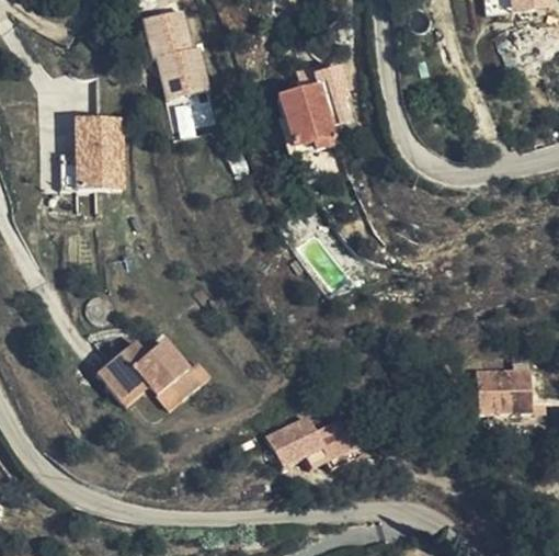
[(160,93),(209,89),(204,40),(190,41),(186,6),(151,9),(160,93)]
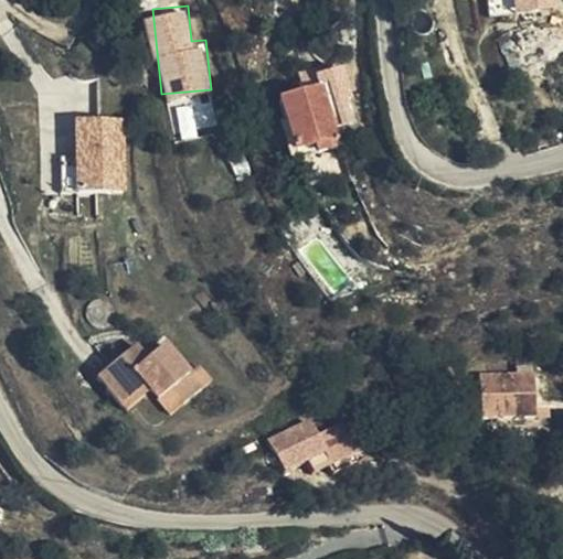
[(331,29),(331,36),(333,41),(338,45),(342,46),(349,45),(353,42),(357,38),(357,32),(356,27),(351,22),(347,21),(341,20),(338,22),(333,25),(331,29)]
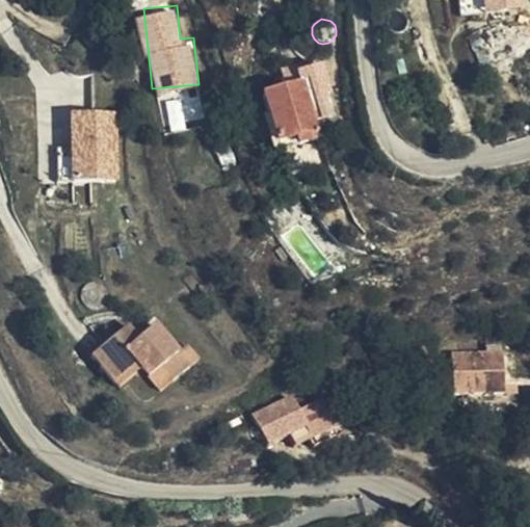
[(300,143),(321,136),(316,121),(313,110),(305,82),(263,94),(279,140),(296,134),(299,140),(300,143)]
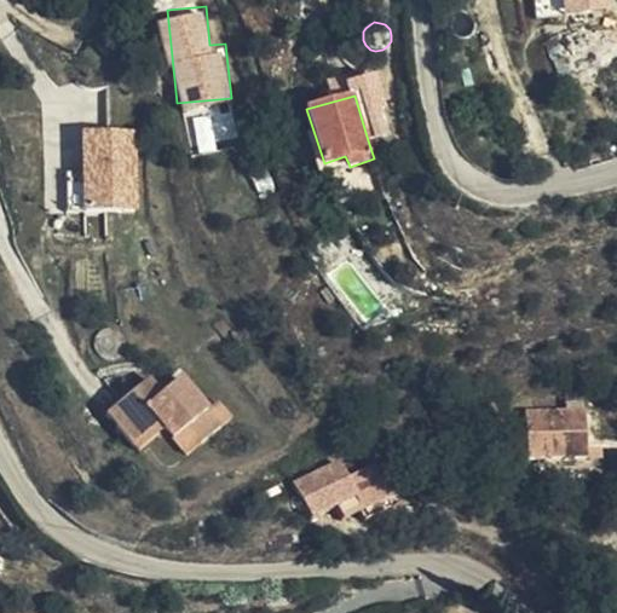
[(364,128),(368,140),(376,138),(373,125),(364,128)]
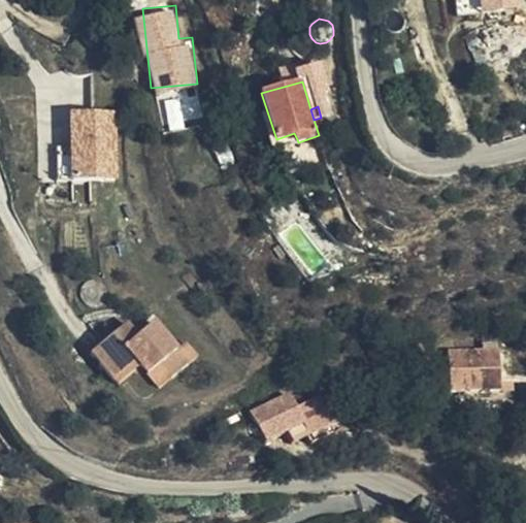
[(66,139),(57,139),(58,161),(66,161),(66,139)]
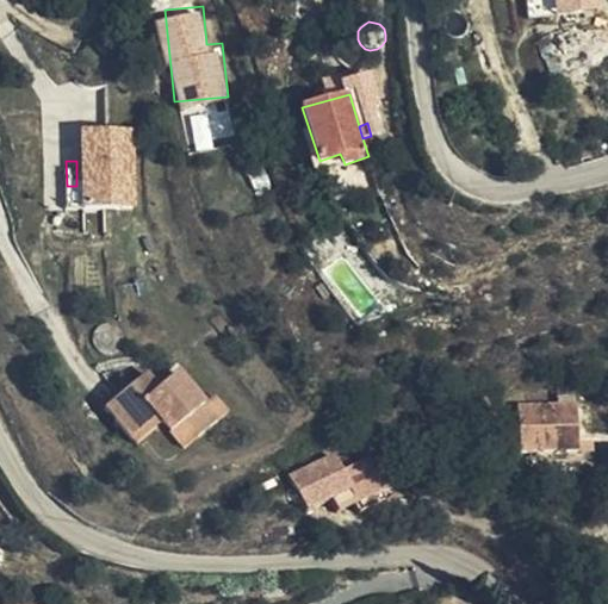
[(76,161),(76,186),(78,209),(103,209),(101,161),(76,161)]
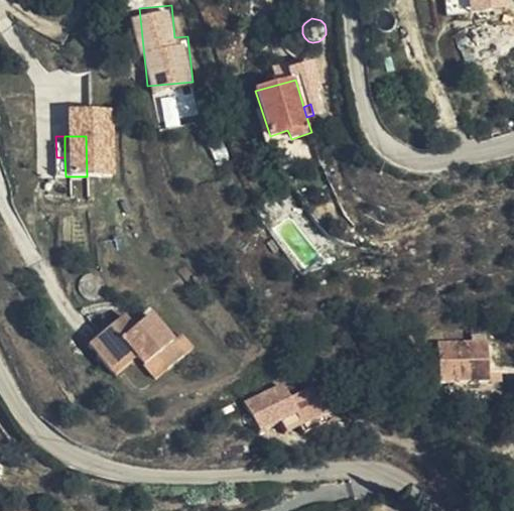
[(81,281),(81,287),(84,293),(89,296),(94,297),(100,295),(104,292),(106,285),(106,279),(103,275),(101,273),(96,271),(90,271),(85,273),(82,276),(81,281)]
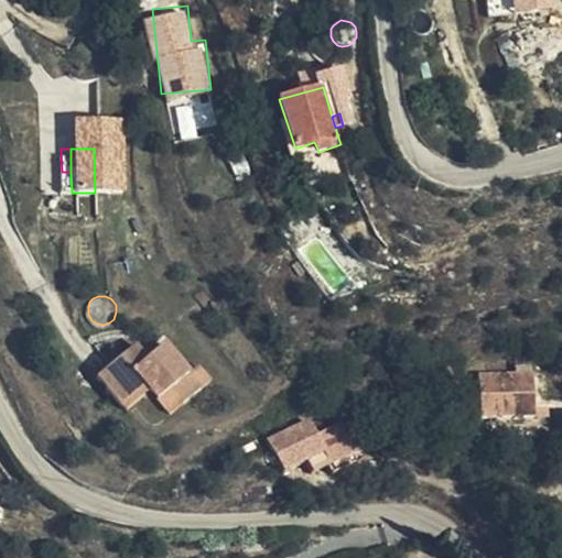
[(184,403),(203,386),(191,371),(165,341),(148,356),(136,368),(123,353),(98,375),(120,402),(144,383),(150,389),(159,398),(171,387),(184,403)]
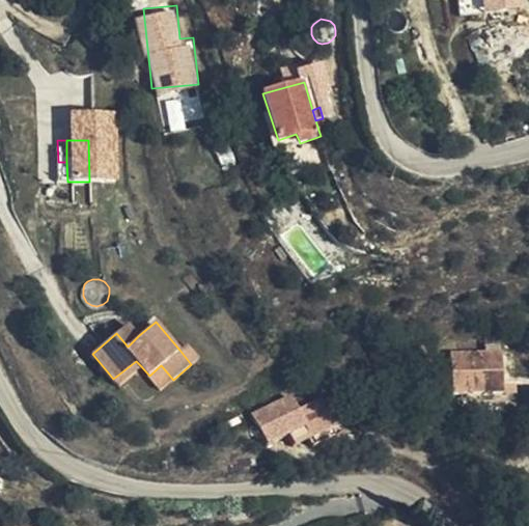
[(128,323),(116,333),(128,347),(139,335),(128,323)]
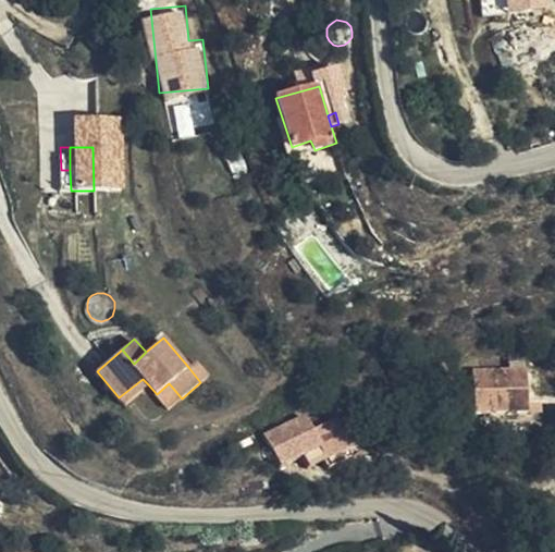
[(200,382),(209,375),(196,360),(194,363),(188,367),(200,382)]
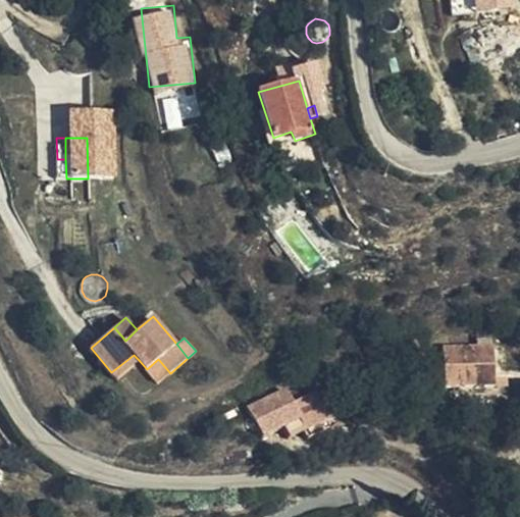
[(494,341),(444,341),(444,381),(494,381),(494,341)]
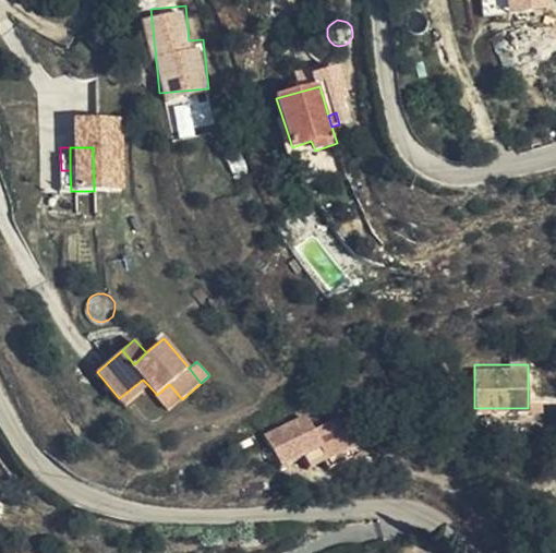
[(143,380),(119,398),(124,405),(132,399),(148,385),(143,380)]
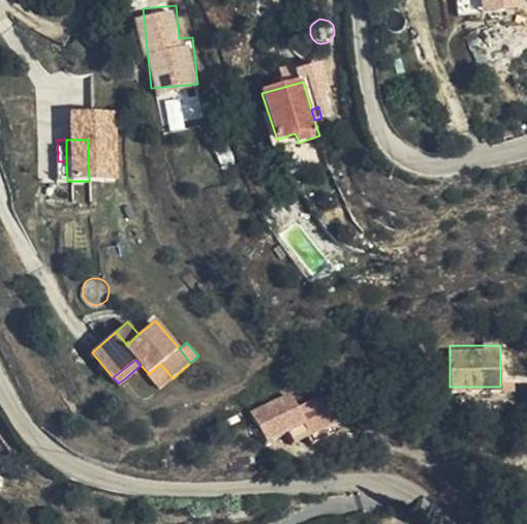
[(149,374),(160,388),(173,378),(160,364),(149,374)]
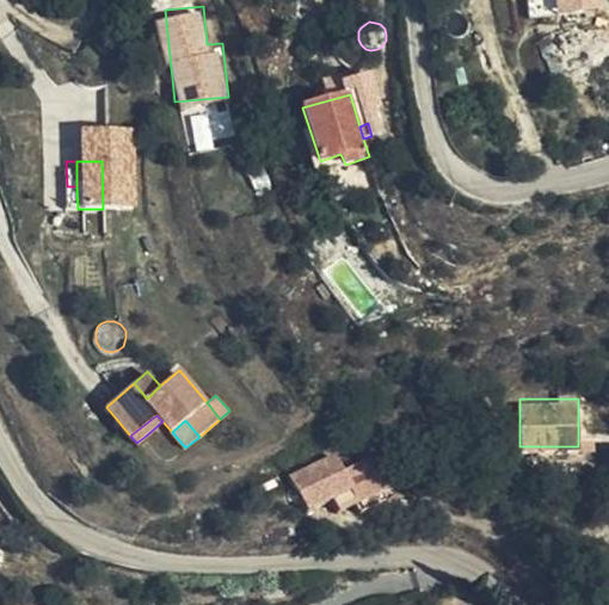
[(336,456),(290,480),(308,513),(333,499),(339,512),(357,502),(362,512),(395,494),(375,455),(343,471),(336,456)]
